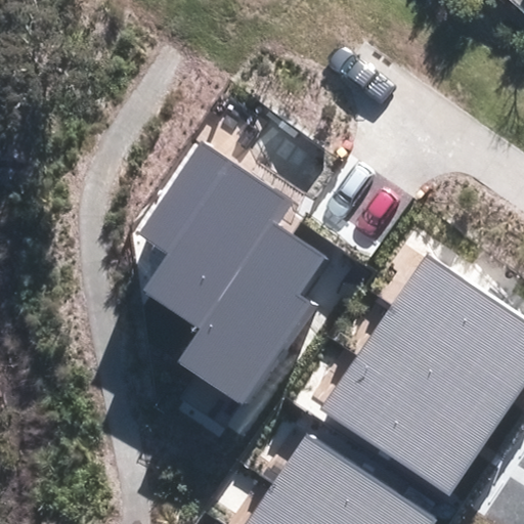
[(288,203),(202,142),(138,233),(168,255),(142,291),(198,330),(275,220),(288,203)]
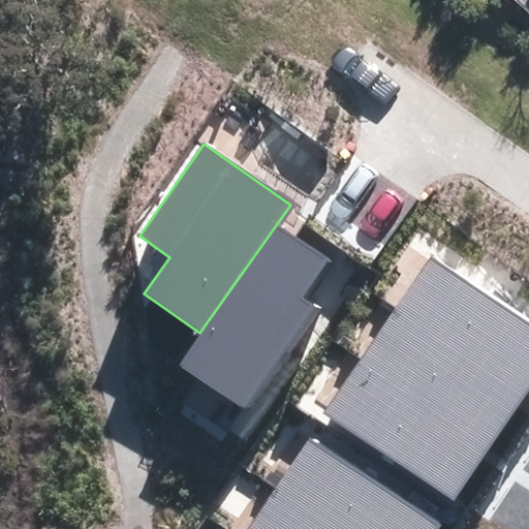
[(330,258),(278,222),(199,333),(177,366),(245,413),(317,311),(302,300),(330,258)]
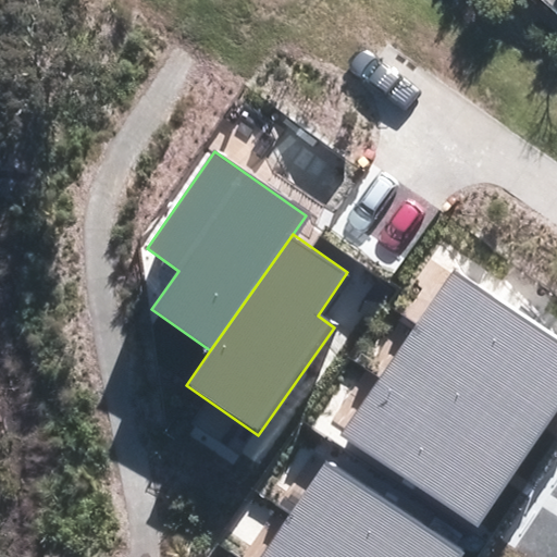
[(556,342),(450,271),(415,324),(552,417),(556,408),(556,342)]
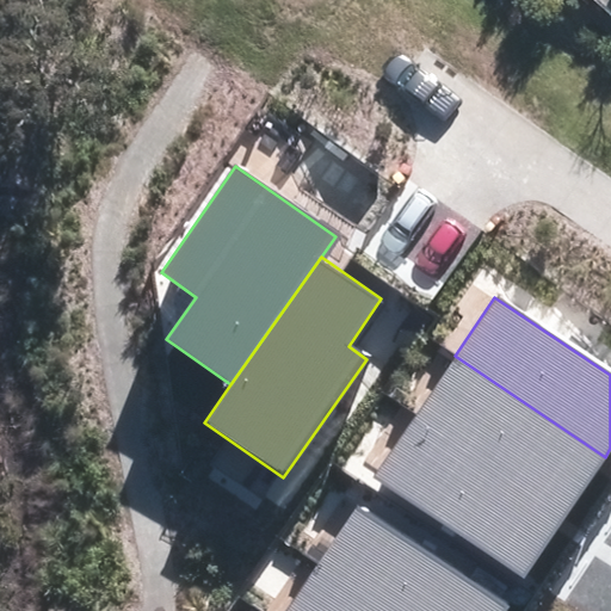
[(455,356),(415,414),(566,514),(605,457),(455,356)]
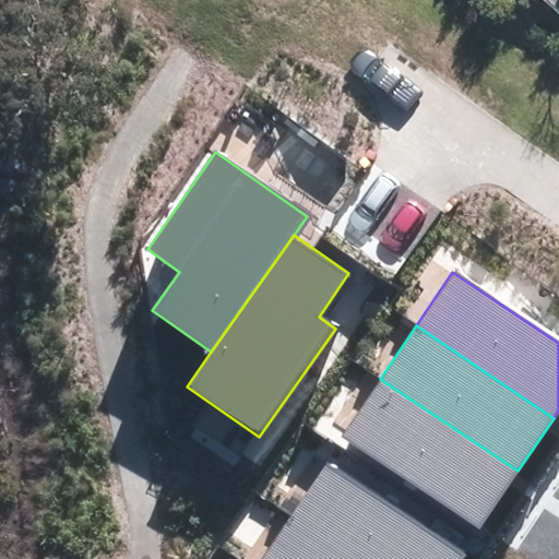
[(380,379),(341,436),(479,528),(518,471),(380,379)]
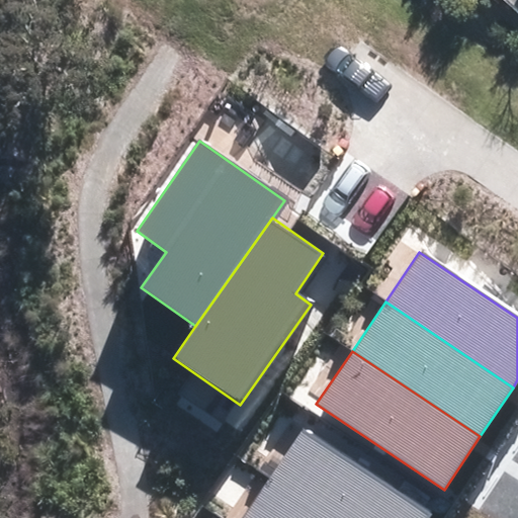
[(301,432),(270,479),(328,517),(429,517),(430,517),(301,432)]
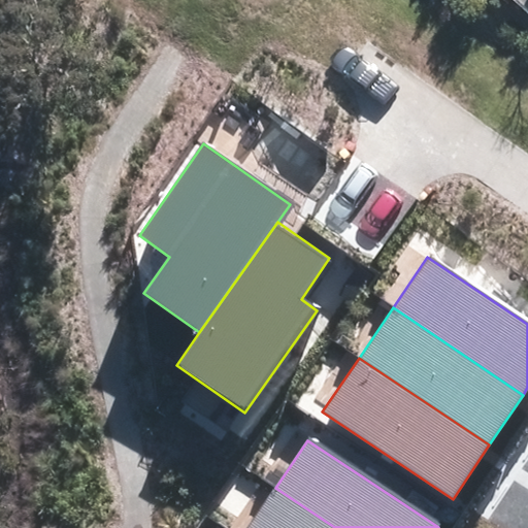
[(334,527),(275,488),(248,527),(334,527)]
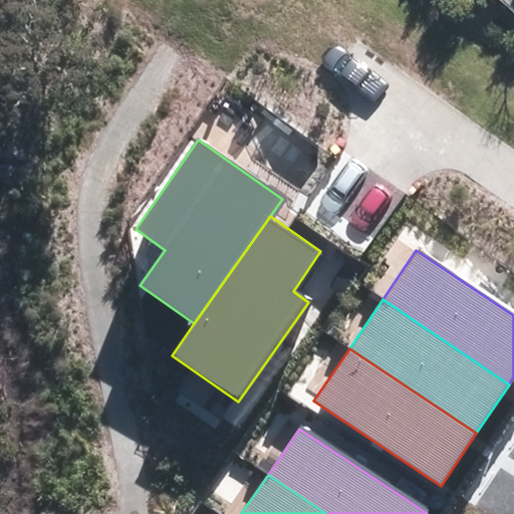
All buildings are outlined.
